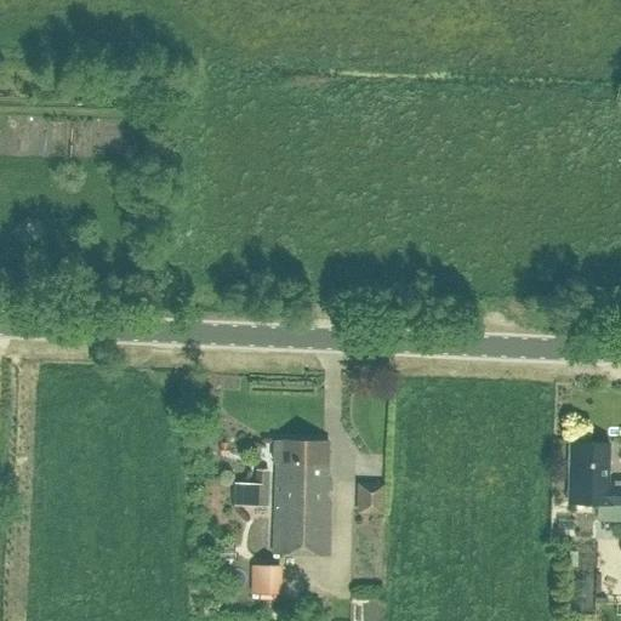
[(329,554),(330,503),(328,503),(328,491),(330,491),(330,480),(326,480),(328,440),(283,439),(283,440),(273,440),(273,462),(274,462),(272,553),(329,554)]
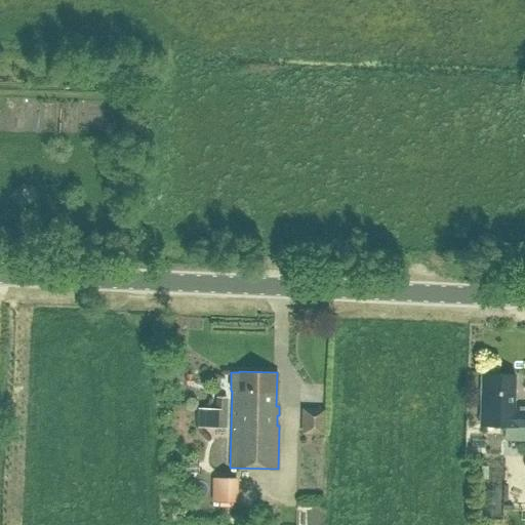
[(524,426),(524,435),(524,451),(524,453),(503,452),(503,458),(524,458),(523,468),(524,468),(524,410),(518,410),(518,407),(514,406),(514,374),(481,372),(479,425),(524,426)]
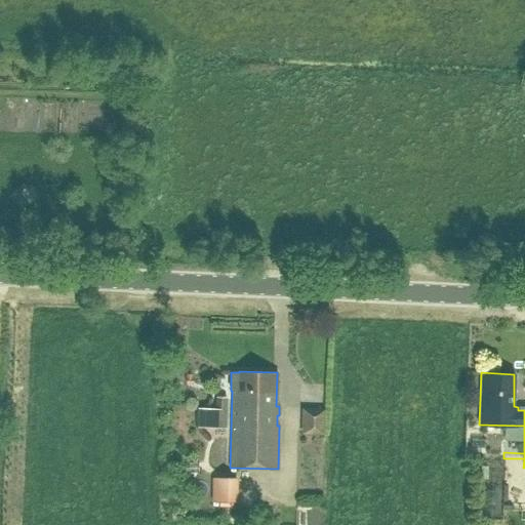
[(215,398),(214,409),(213,409),(212,430),(228,430),(228,410),(226,410),(226,398),(215,398)]
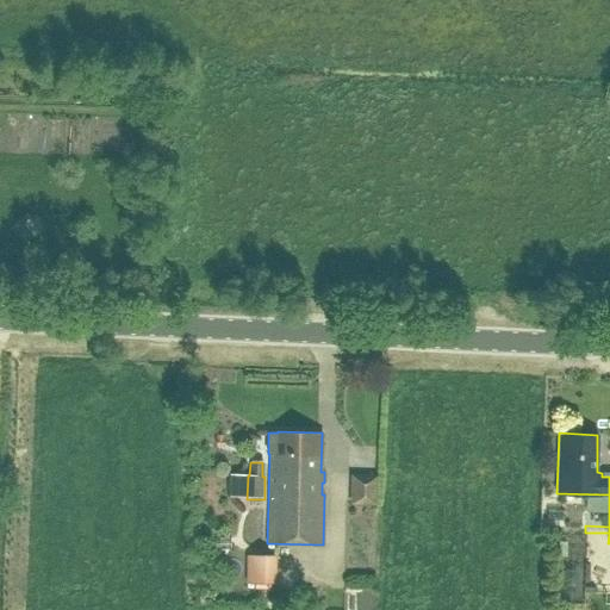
[(377,496),(375,467),(356,468),(356,496),(377,496)]
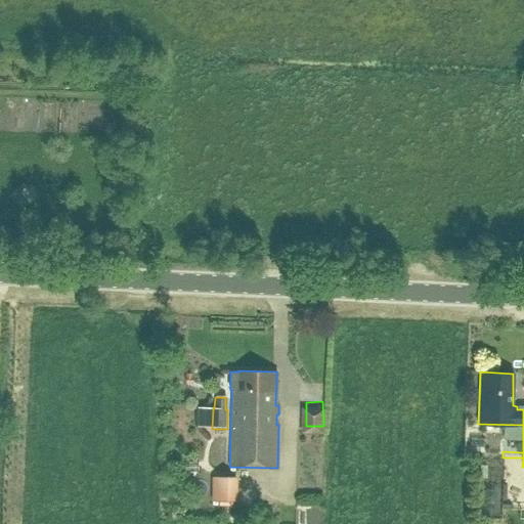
[(211,477),(210,500),(236,501),(236,477),(211,477)]
